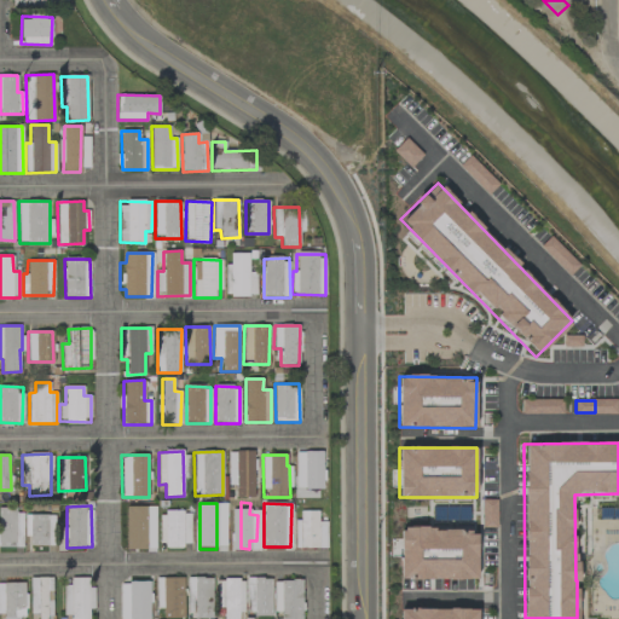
[(23,509),(0,508),(0,547),(22,548),(23,509)]
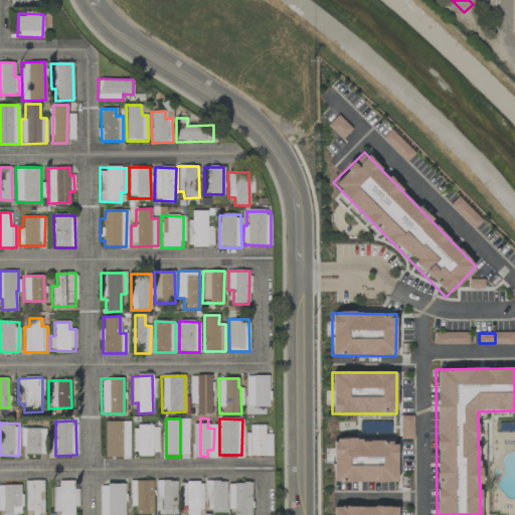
[(272,456),(272,434),(265,435),(265,424),(246,424),(246,456),(272,456)]
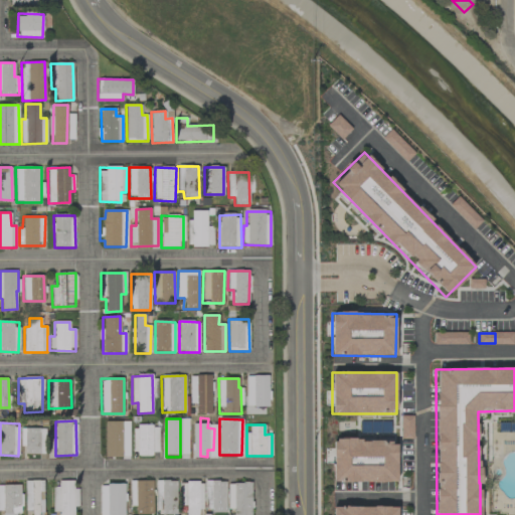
[(133,455),(159,454),(158,425),(133,426),(133,455)]
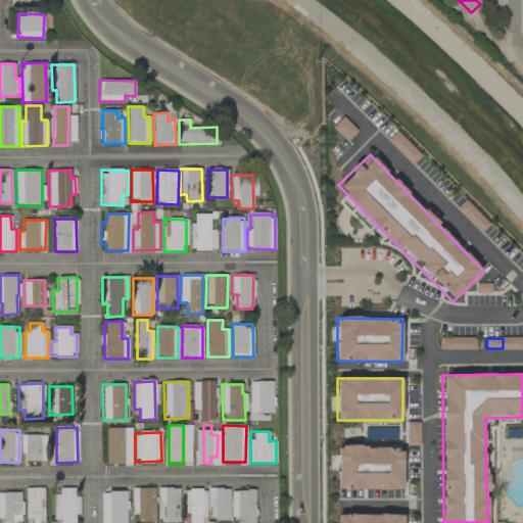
[(44,462),(45,435),(26,435),(25,461),(44,462)]
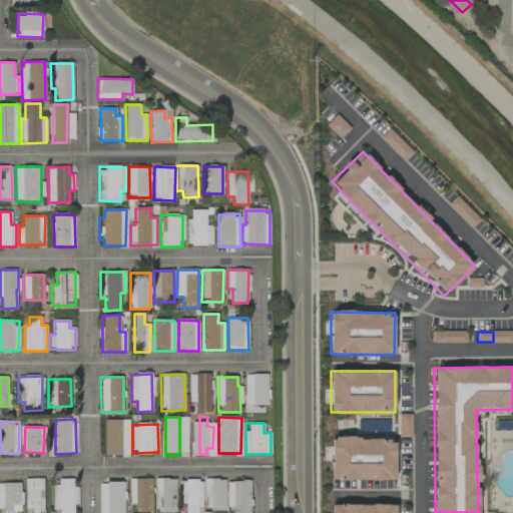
[(332,480),(395,481),(395,439),(332,439),(332,480)]
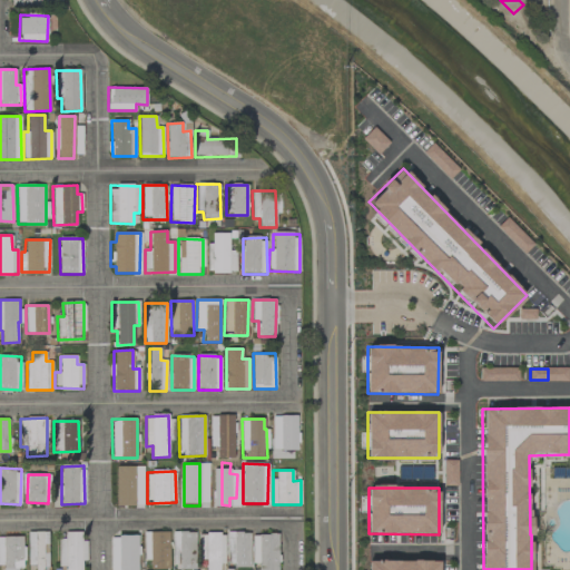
[(28,568),(48,568),(47,532),(27,532),(28,568)]
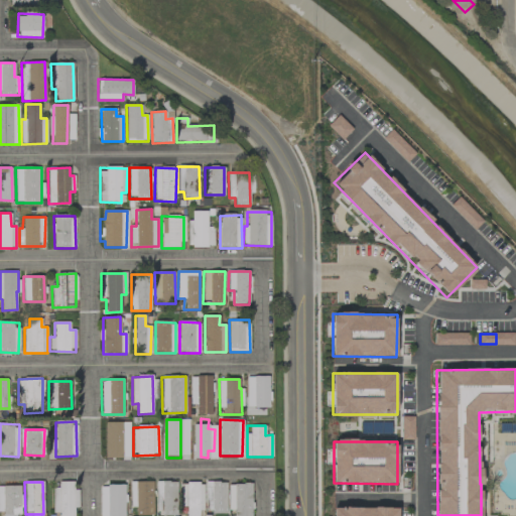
[(153,515),(152,482),(130,482),(130,507),(136,507),(136,515),(153,515)]
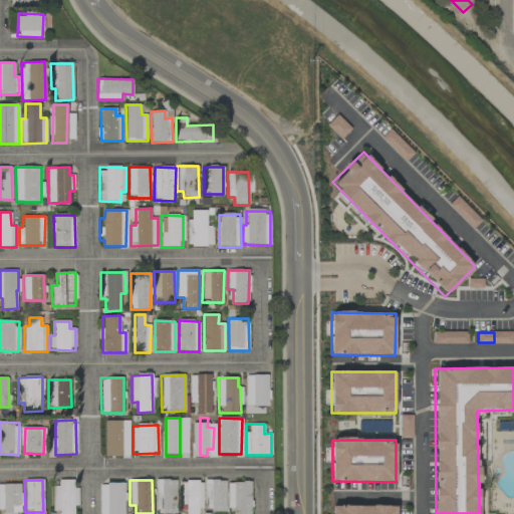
[(175,480),(156,480),(156,512),(176,512),(175,480)]
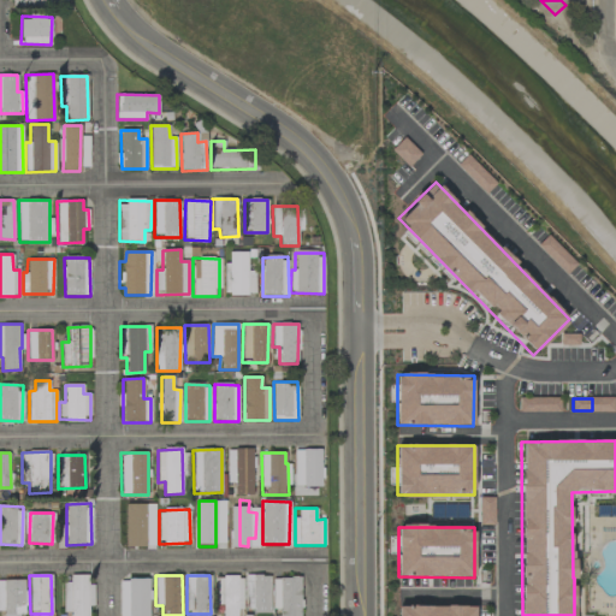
[(246,575),(244,611),(270,612),(271,575),(246,575)]
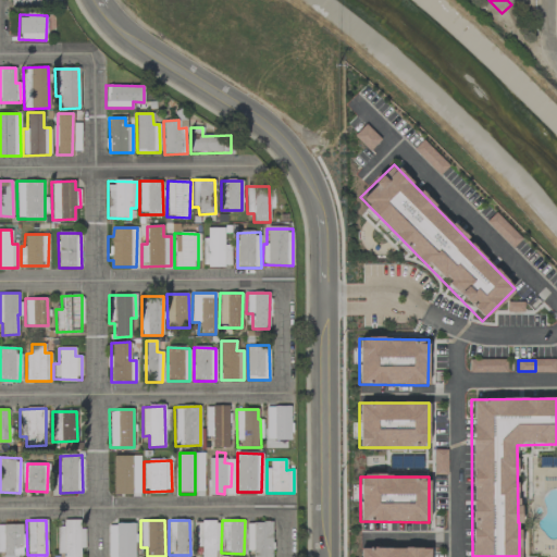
[(214,556),(214,551),(219,551),(219,521),(195,522),(196,547),(201,546),(201,556),(214,556)]
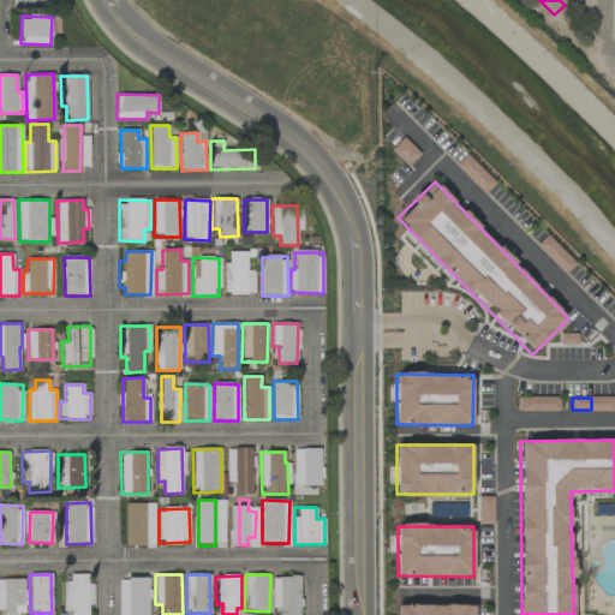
[(299,614),(300,577),(272,577),(273,608),(278,608),(278,614),(299,614)]
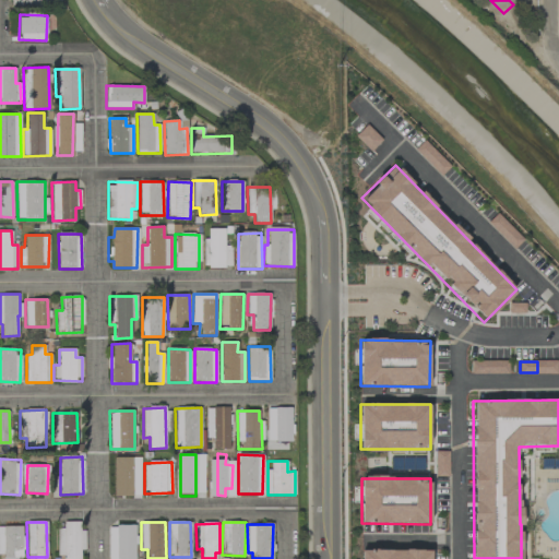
[(0,557),(22,557),(22,526),(0,526),(0,557)]
